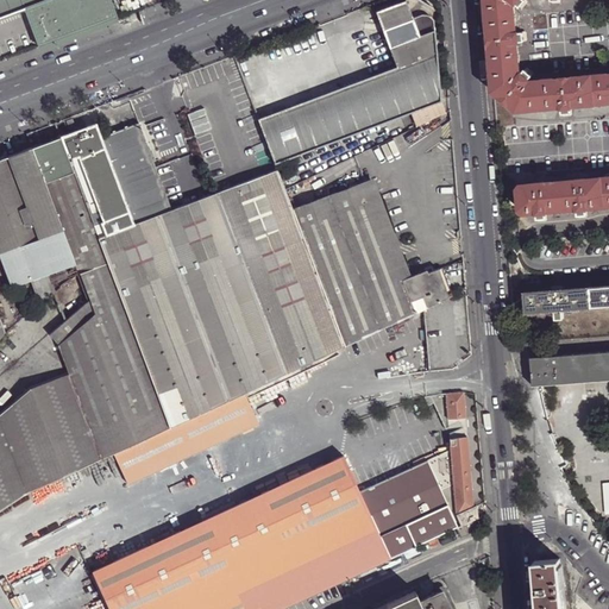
[(108,0),(0,0),(0,18),(24,10),(38,46),(115,17),(108,0)]
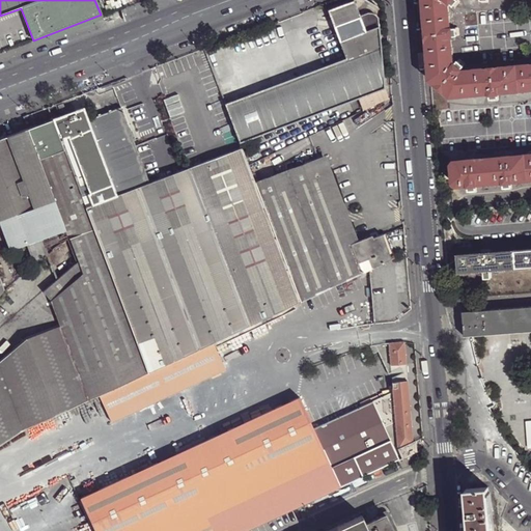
[(354,0),(328,9),(339,39),(376,26),(376,19),(375,17),(373,14),(369,11),(365,12),(361,15),(354,0)]
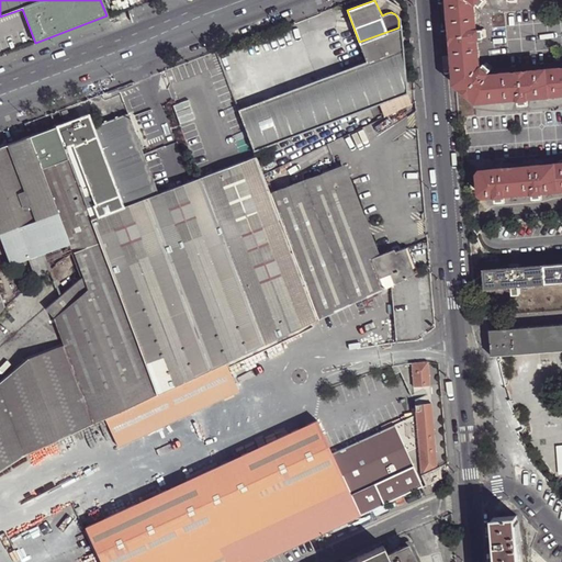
[(448,0),(456,83),(478,102),(492,101),(493,102),(499,101),(501,100),(561,94),(561,68),(490,75),(481,66),(479,38),(480,37),(479,31),(478,30),(475,4),(479,0),(448,0)]
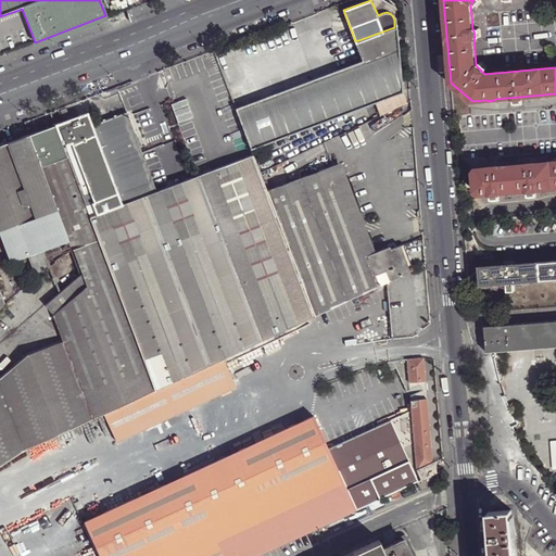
[(363,61),(236,110),(251,149),(256,147),(400,92),(394,27),(355,41),(363,61)]
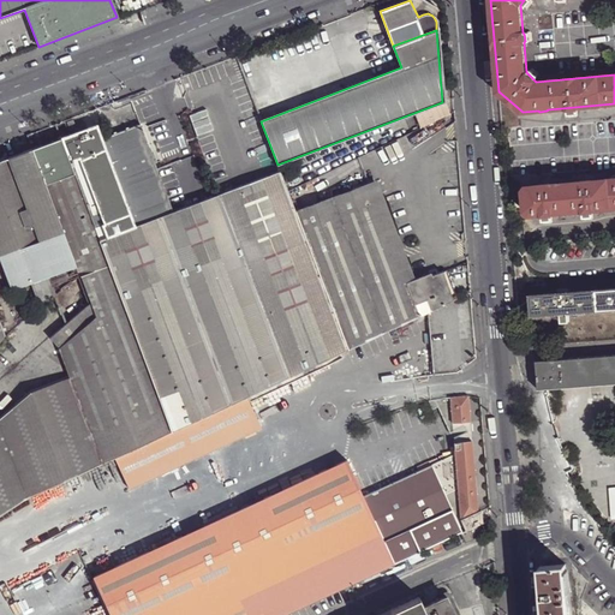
[(136,226),(174,212),(139,121),(102,136),(136,226)]
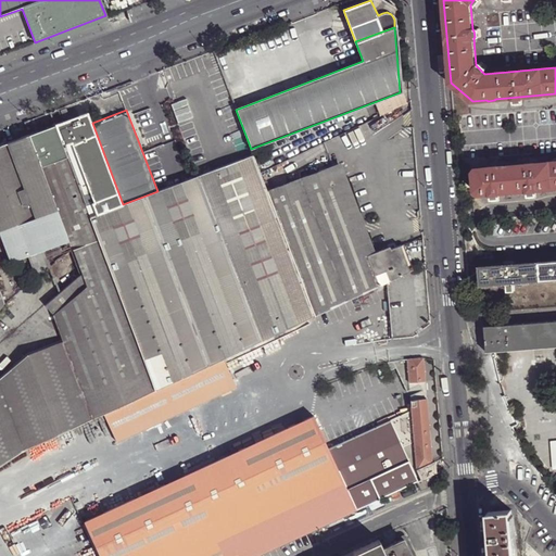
[(89,113),(55,125),(90,217),(123,204),(92,123),(89,113)]
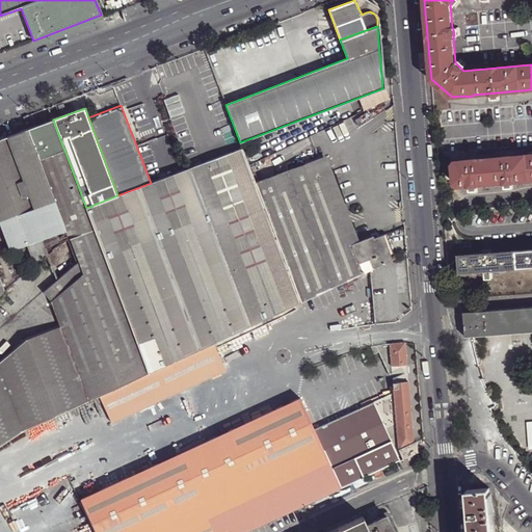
[(86,208),(53,120),(28,129),(65,229),(71,240),(95,232),(86,208)]
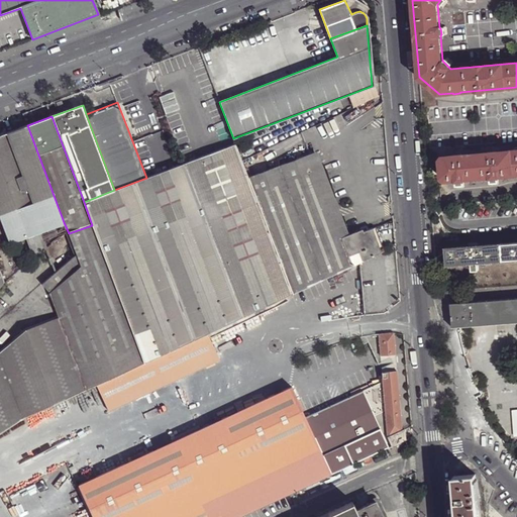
[(64,222),(27,125),(4,134),(13,160),(0,164),(0,216),(10,242),(23,237),(39,231),(64,222)]
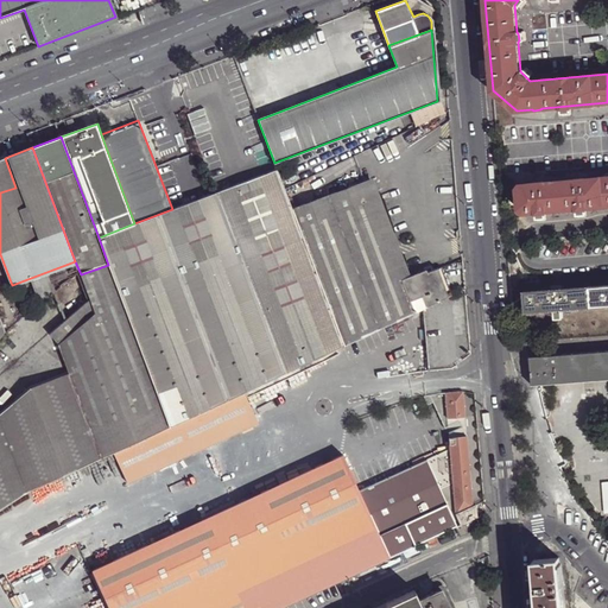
[(0,192),(16,188),(5,158),(0,159),(0,192)]
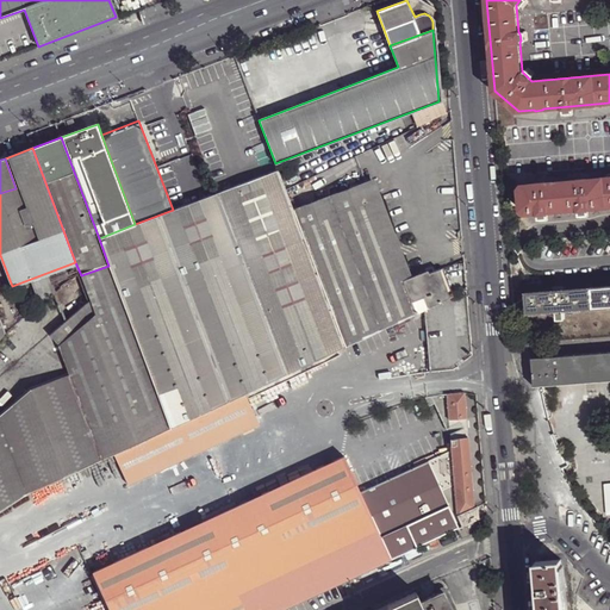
[(281,161),(275,163),(278,170),(282,182),(288,180),(281,161)]
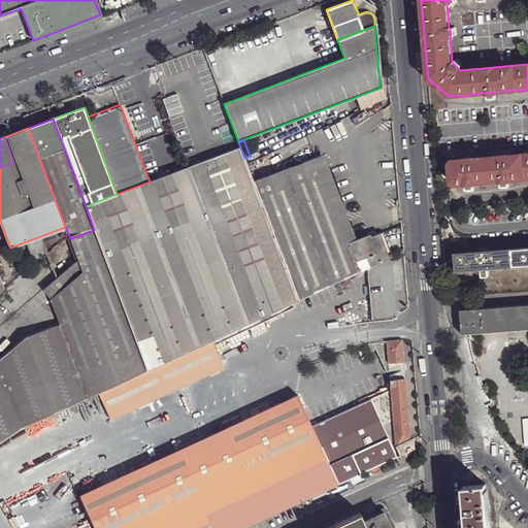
[(244,158),(240,147),(150,182),(117,194),(86,206),(94,230),(146,369),(155,366),(213,338),(298,300),(254,182),(244,158)]
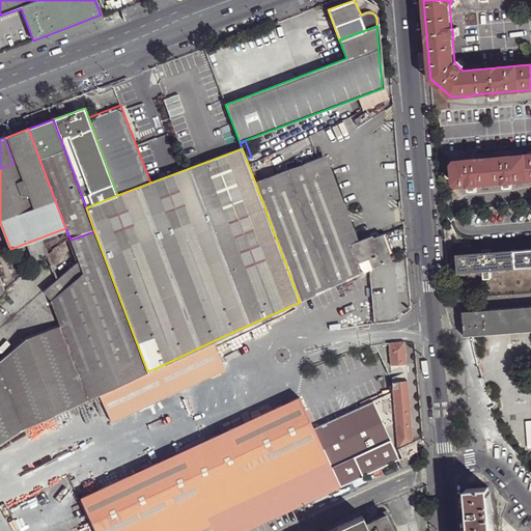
[(530,155),(455,161),(452,165),(453,183),(456,186),(469,185),(470,186),(476,185),(477,184),(504,182),(505,183),(511,182),(512,180),(530,178),(530,155)]
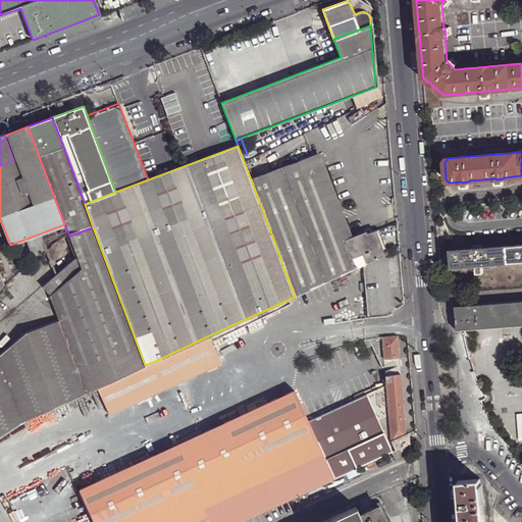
[(313,156),(251,179),(295,297),(340,275),(356,267),(346,242),(313,156)]
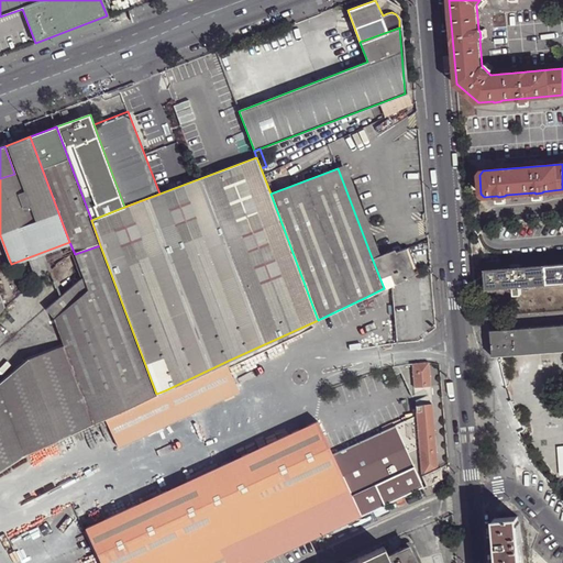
[(106,419),(156,394),(100,245),(75,254),(80,272),(83,277),(59,297),(47,308),(56,319),(65,345),(95,424),(106,419)]
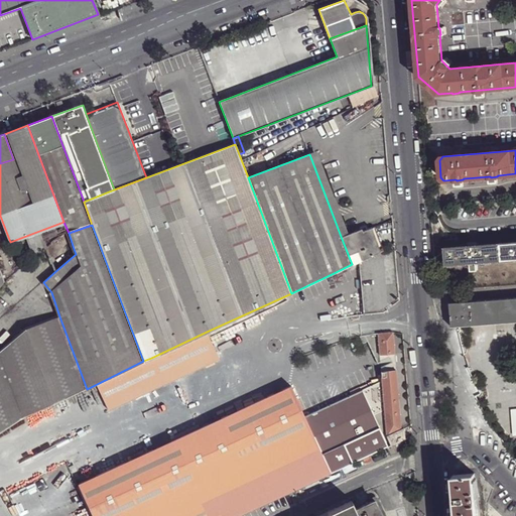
[(375,226),(342,239),(352,264),(361,260),(384,250),(375,226)]
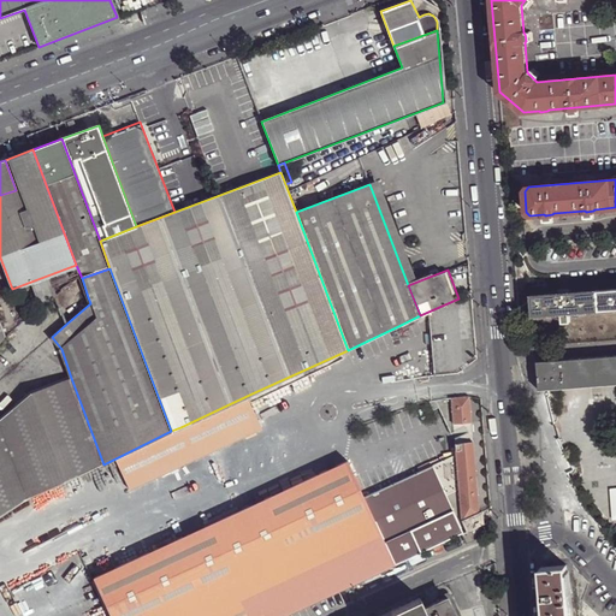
[(52,290),(47,276),(28,283),(33,297),(52,290)]
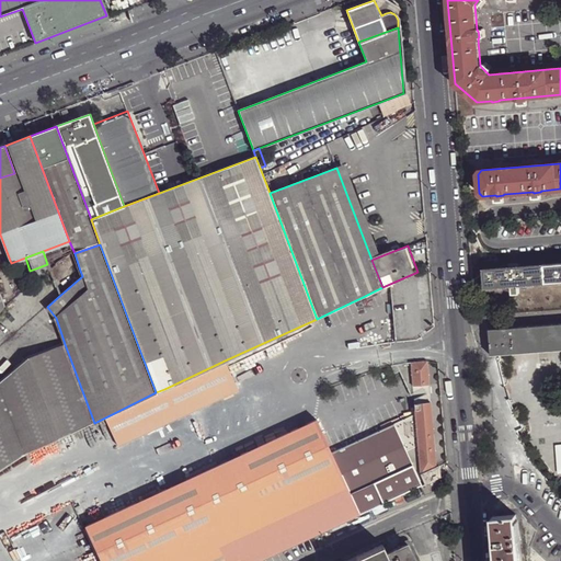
[(0,261),(0,293),(2,298),(13,295),(0,261)]
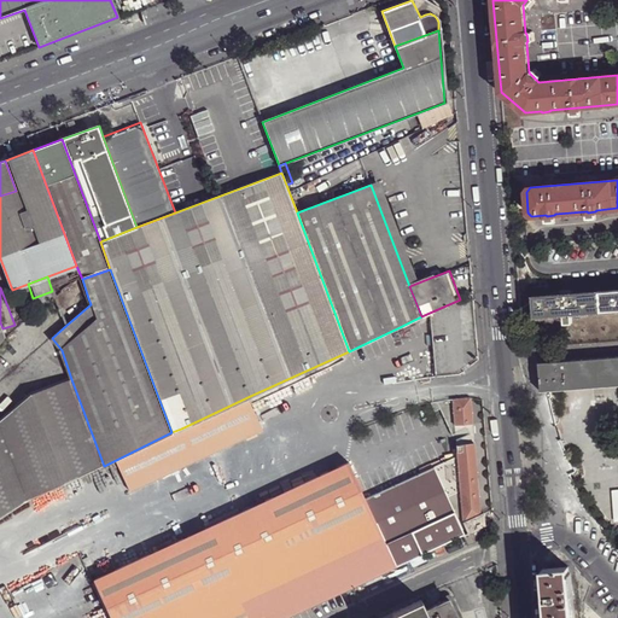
[(617,289),(532,296),(534,315),(617,308),(617,289)]
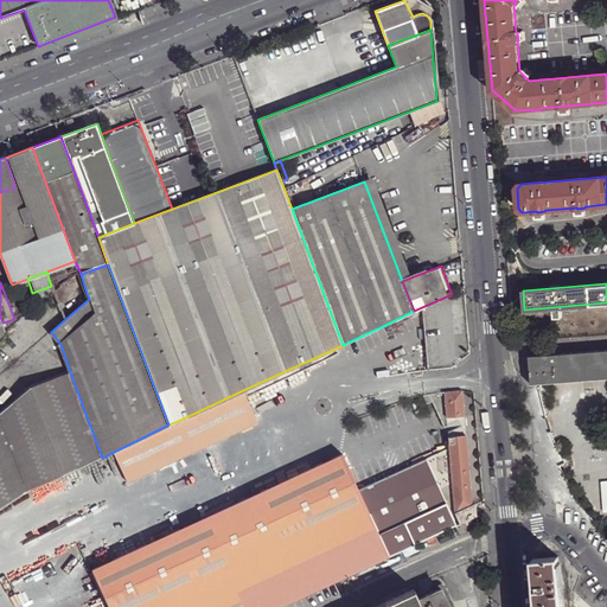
[(455,365),(452,294),(425,306),(428,366),(455,365)]
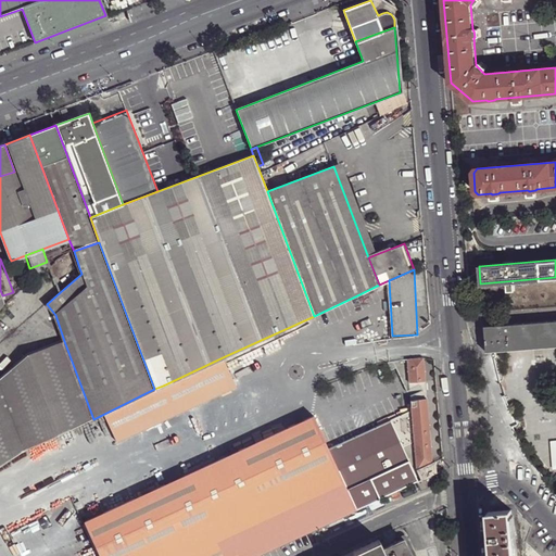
[(484,326),(488,352),(555,346),(555,319),(493,325),(484,326)]
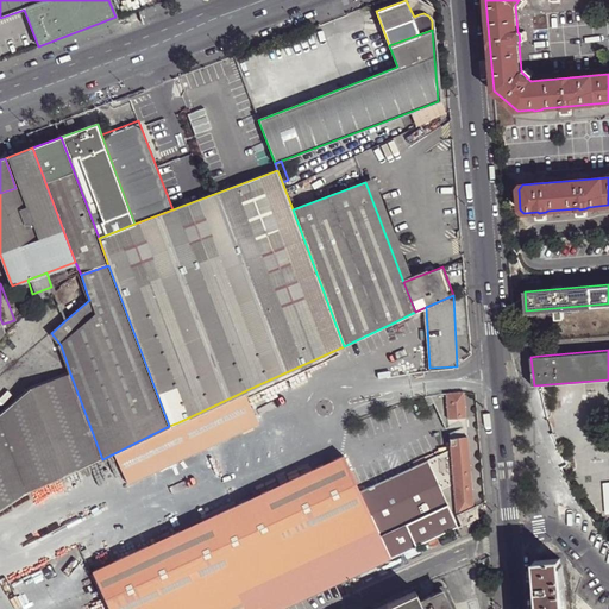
[(0,509),(11,503),(102,459),(70,374),(29,389),(0,414),(0,509)]
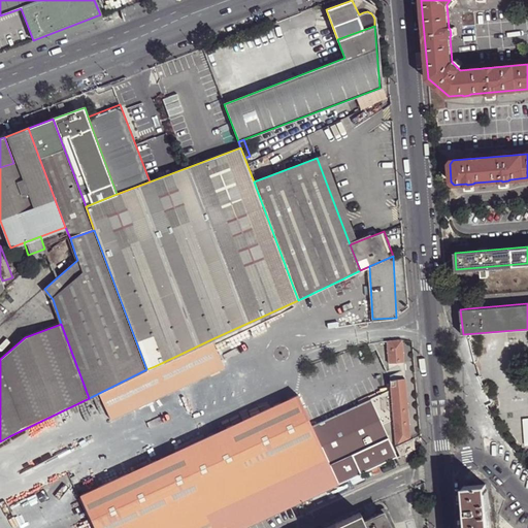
[(226,365),(213,338),(155,366),(146,369),(99,393),(110,418),(226,365)]
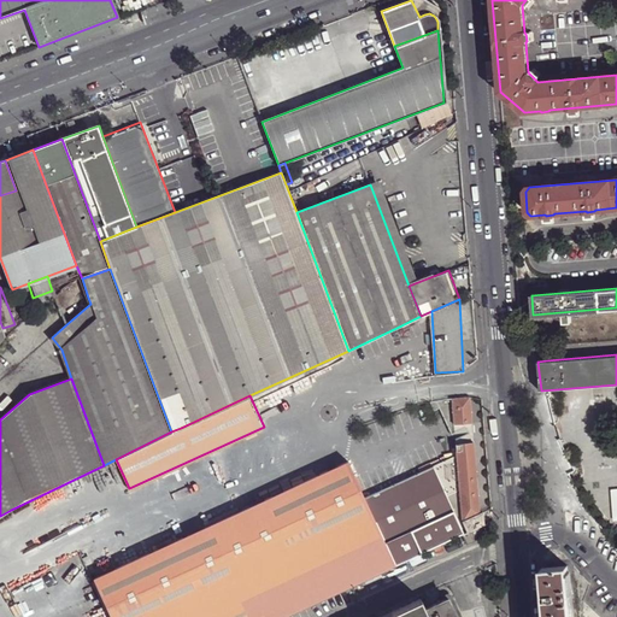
[(465,533),(481,526),(485,523),(472,399),(417,403),(446,464),(434,470),(465,533)]
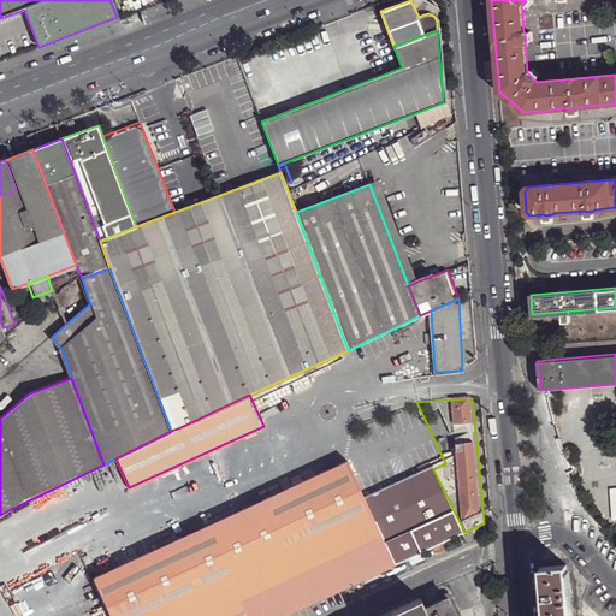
[(282,615),(465,532),(433,469),(366,501),(347,458),(98,574),(90,578),(108,615),(282,615)]
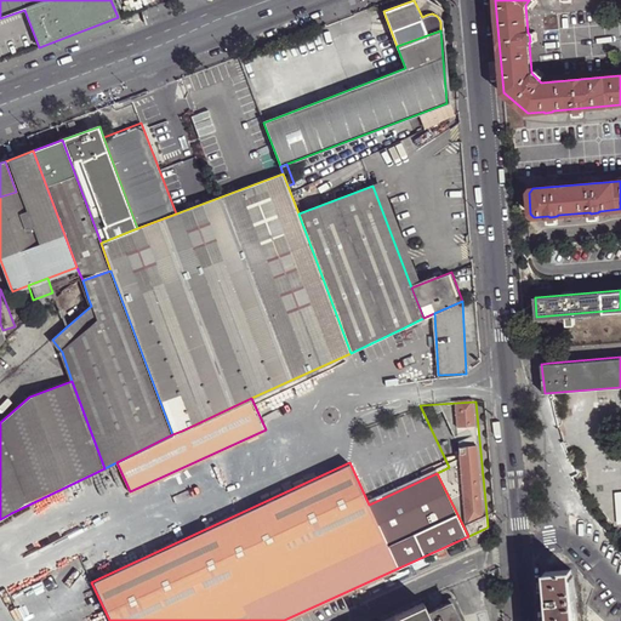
[(488,536),(484,529),(468,536),(472,543),(488,536)]
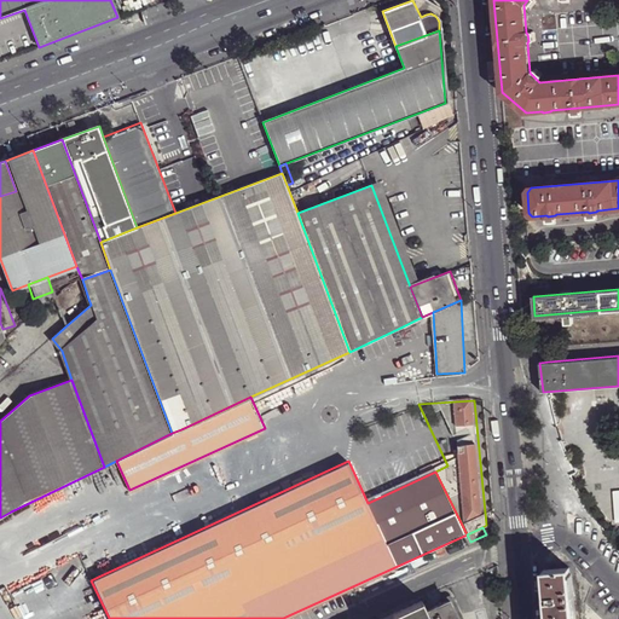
[(76,563),(64,568),(68,578),(80,572),(76,563)]
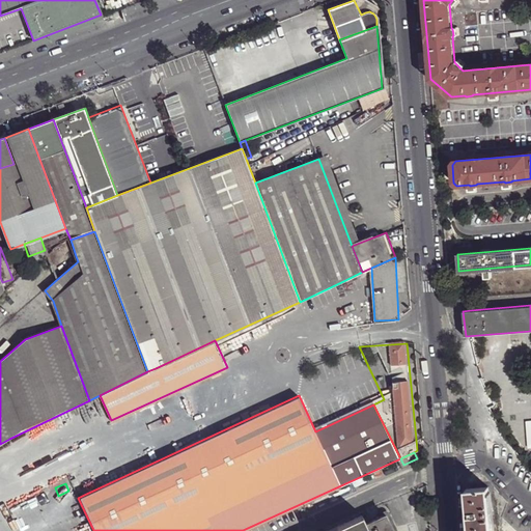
[(470,530),(493,530),(490,485),(467,487),(470,530)]
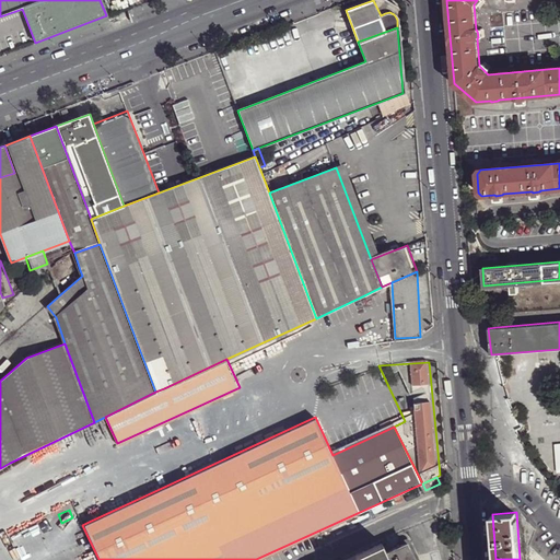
[(78,516),(82,525),(89,522),(84,513),(78,516)]
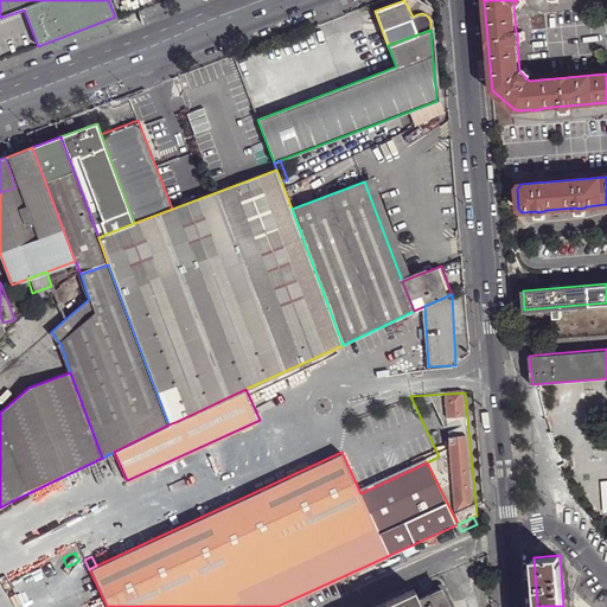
[(388,606),(423,606),(422,605),(417,594),(388,606)]
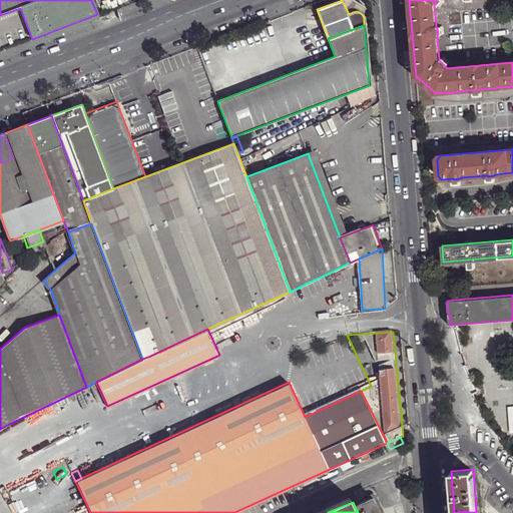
[(378,512),(374,503),(357,511),(358,512),(378,512)]
